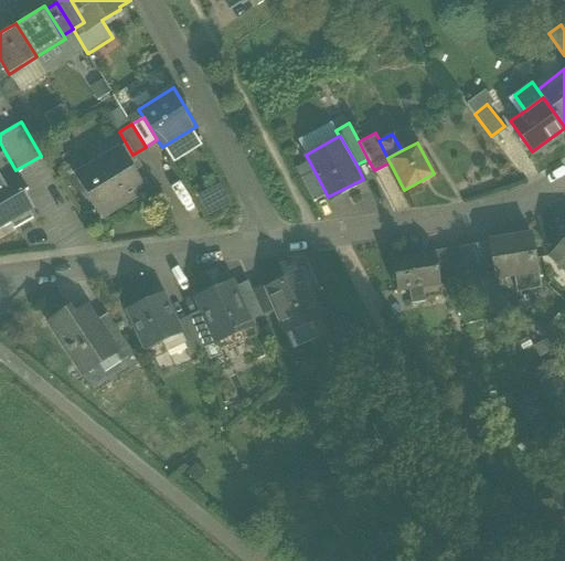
[(118,146),(83,168),(93,183),(85,187),(103,215),(145,189),(118,146)]
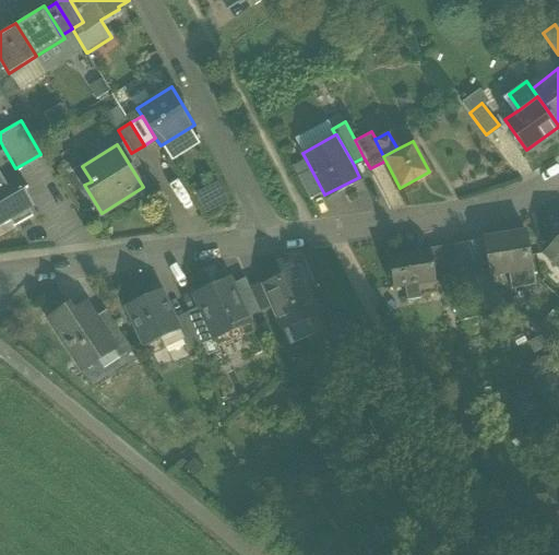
[(15,168),(3,148),(0,149),(0,223),(28,208),(19,191),(26,187),(15,168)]
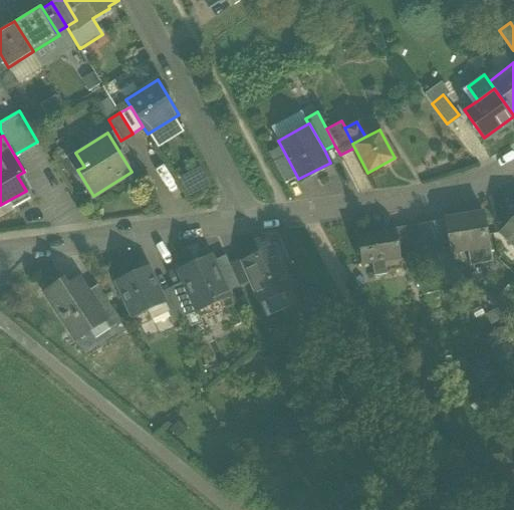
[(296,175),(285,154),(273,161),(284,182),(296,175)]
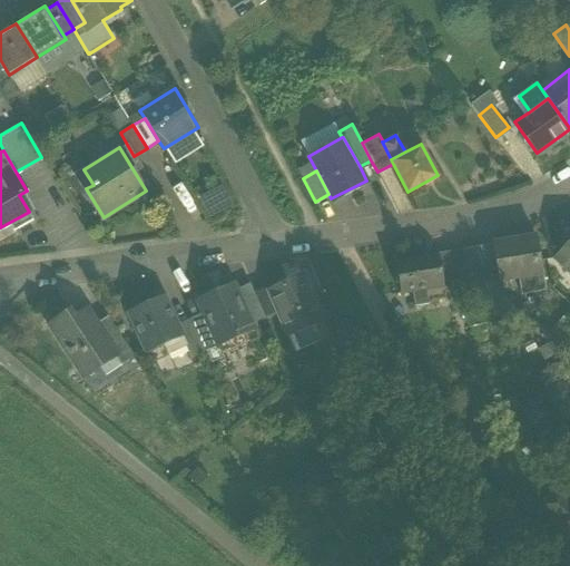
[(220,183),(198,195),(208,215),(232,203),(220,183)]
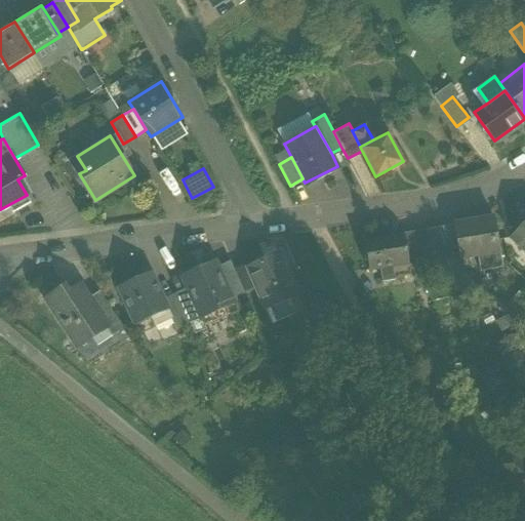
[(490,217),(450,225),(451,227),(454,247),(456,257),(474,254),(477,268),(498,265),(490,217)]
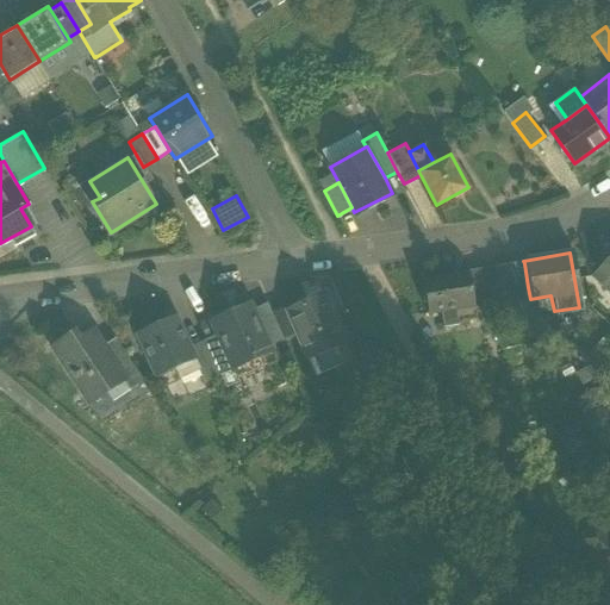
[(609,253),(591,273),(609,291),(609,253)]
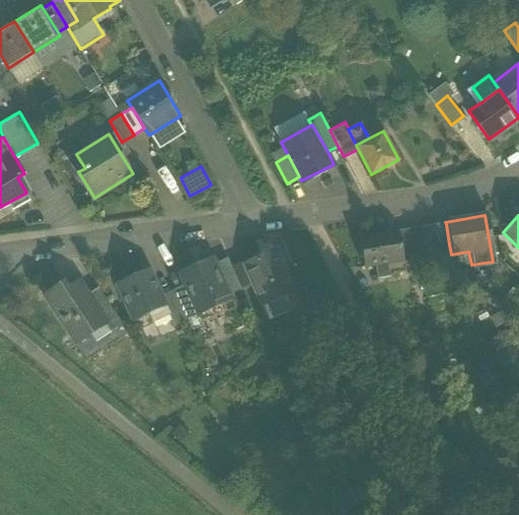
[(446,224),(435,225),(439,246),(449,244),(446,224)]
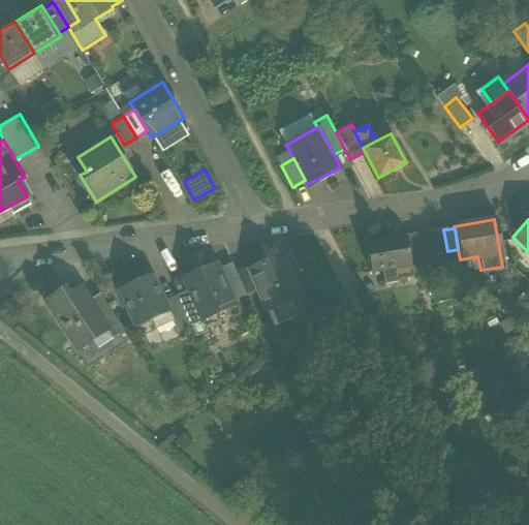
[(443,229),(408,236),(411,256),(447,251),(443,229)]
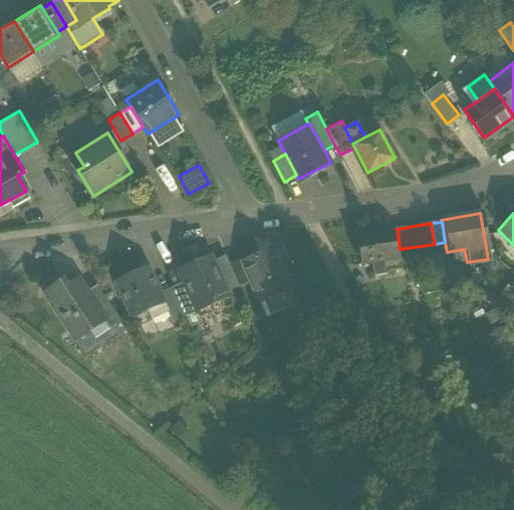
[(397,228),(356,234),(360,261),(371,260),(384,258),(401,255),(400,249),(397,229),(397,228)]
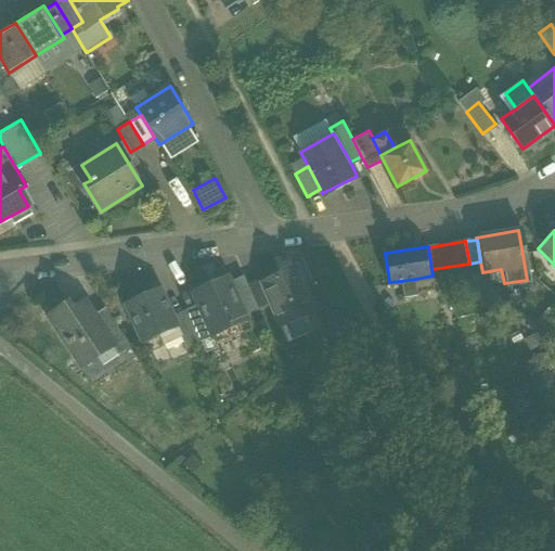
[(262,280),(261,281),(270,302),(281,327),(301,317),(314,311),(295,266),(262,280)]
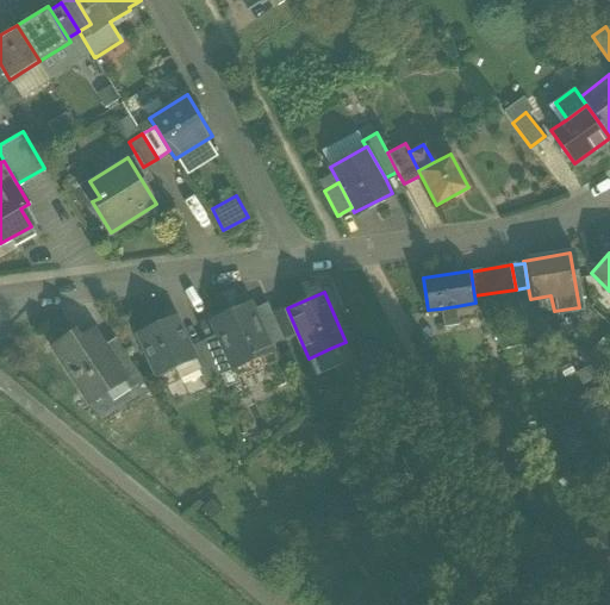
[(249,301),(212,320),(221,340),(232,366),(238,376),(275,357),(249,301)]
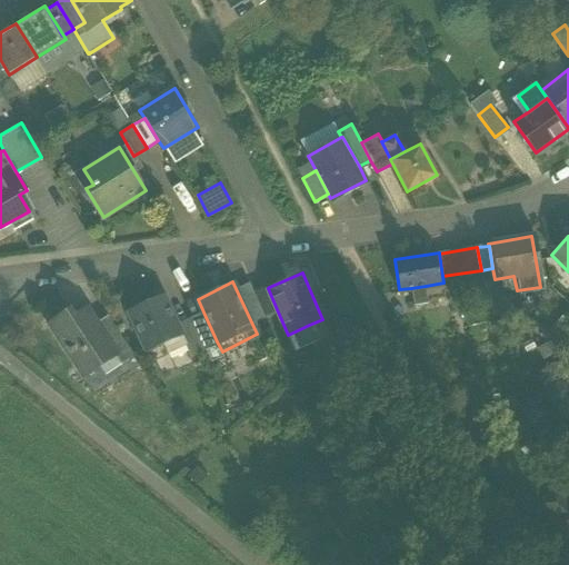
[(267,283),(253,289),(265,315),(277,309),(268,288),(269,287),(267,283)]
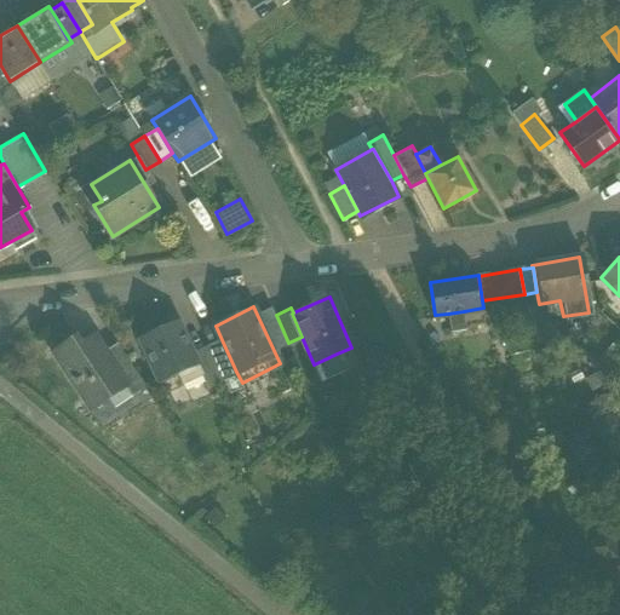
[(464,311),(448,314),(451,331),(466,328),(464,311)]
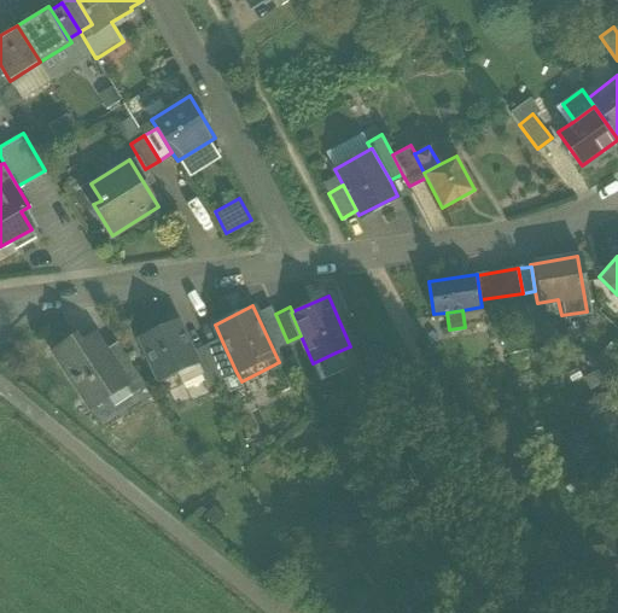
[(196,357),(178,319),(140,337),(159,379),(178,371),(182,381),(200,373),(202,373),(196,357)]
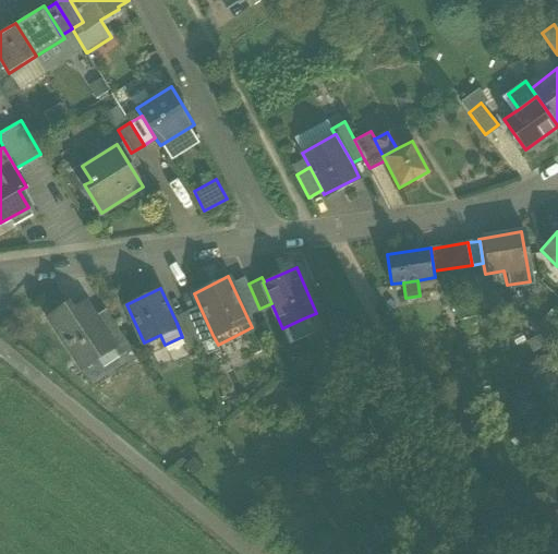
[(105,310),(94,317),(83,302),(71,310),(67,303),(48,316),(83,369),(113,349),(114,349),(102,330),(113,323),(105,310)]
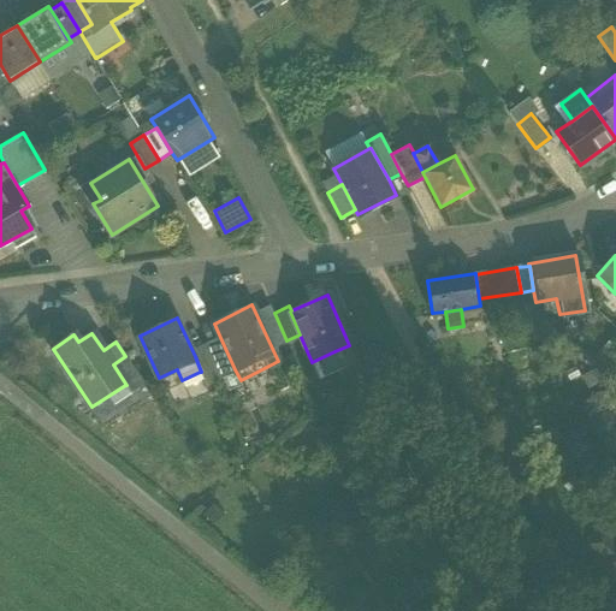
[(223,343),(209,349),(221,377),(235,369),(223,343)]
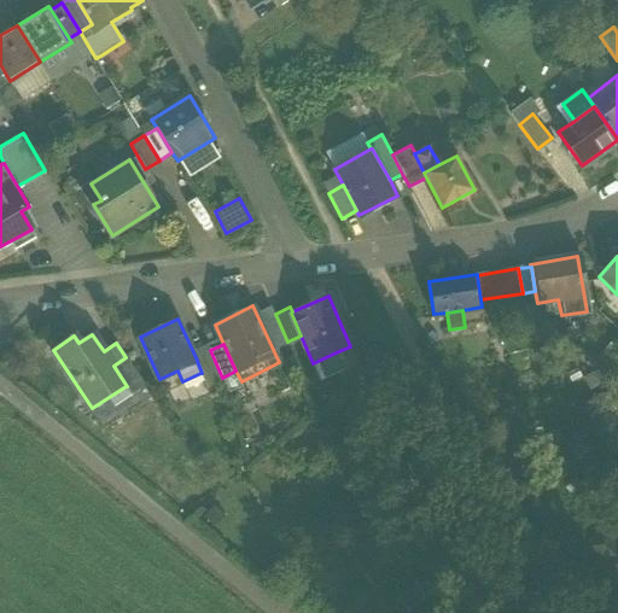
[(210,350),(196,357),(202,373),(200,373),(207,386),(222,378),(210,350)]
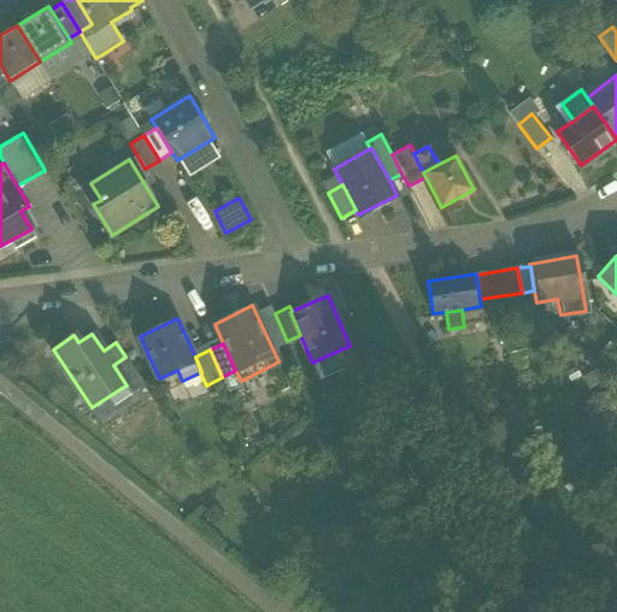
[(335,352),(312,363),(319,378),(342,368),(335,352)]
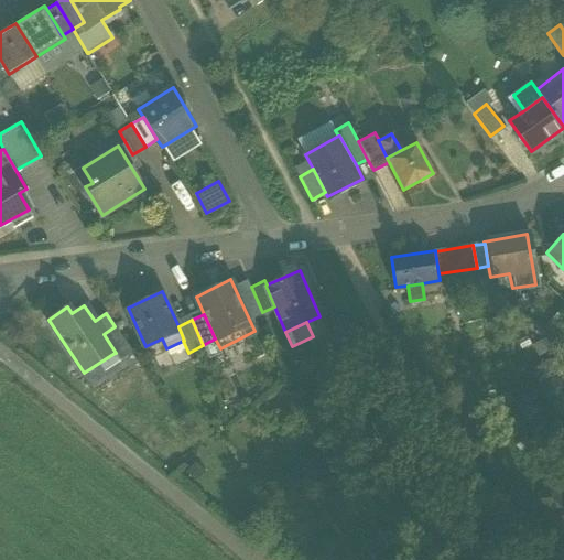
[(132,352),(115,326),(104,334),(116,353),(115,353),(119,361),(132,352)]
